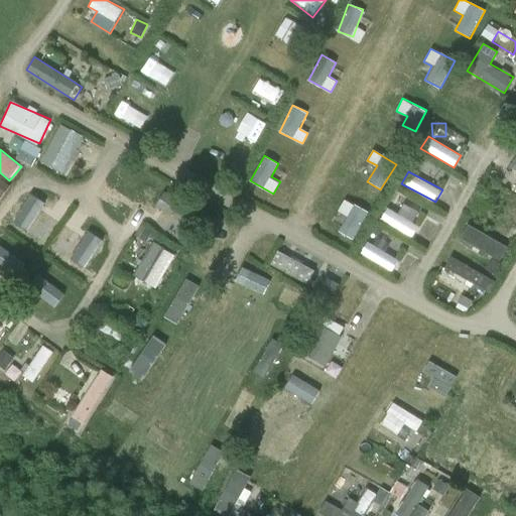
[(0,197),(8,187),(0,179),(0,197)]
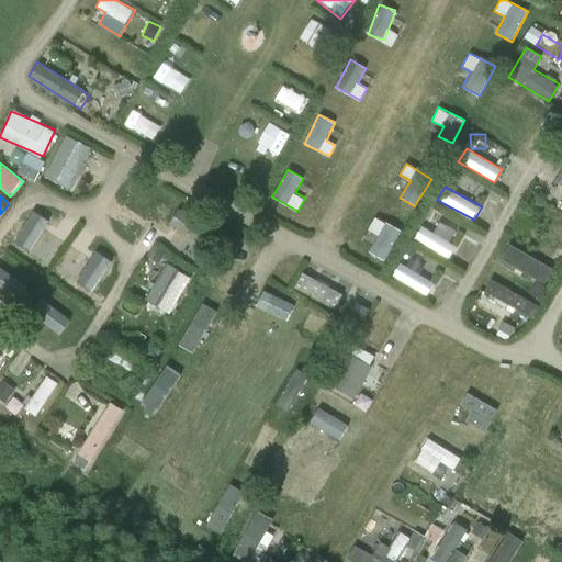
[(561,213),(542,205),(537,218),(561,228),(561,213)]
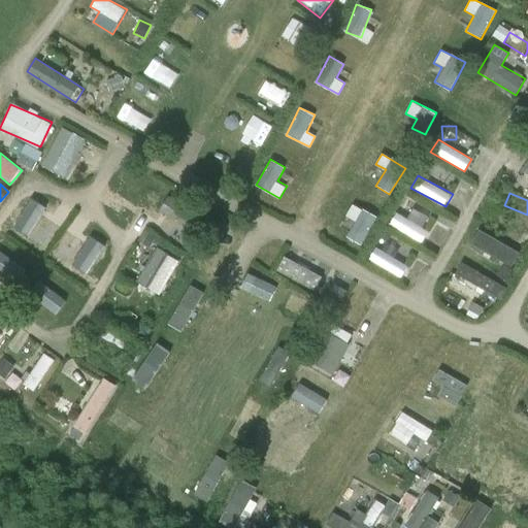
[(353,202),(344,216),(355,222),(345,236),(361,245),(377,217),(353,202)]
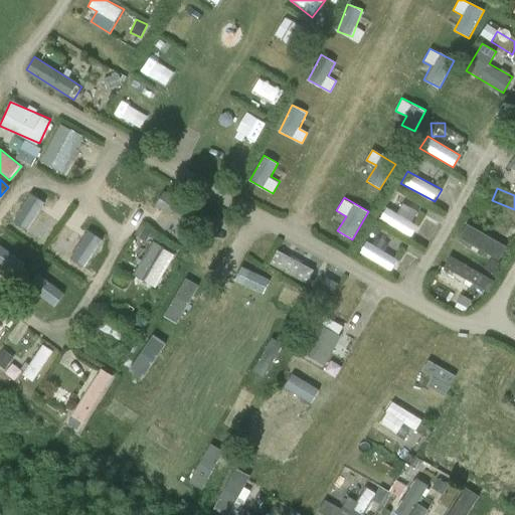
[(414,236),(419,224),(385,207),(379,219),(414,236)]
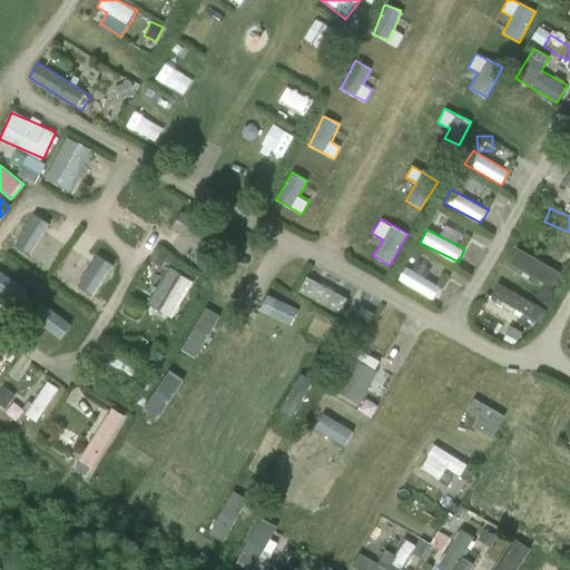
[(566,267),(569,261),(569,251),(552,238),(542,251),(566,267)]
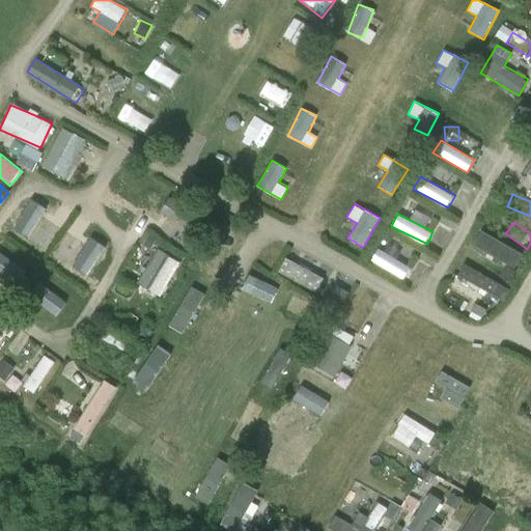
[(378,247),(370,260),(404,281),(413,269),(378,247)]
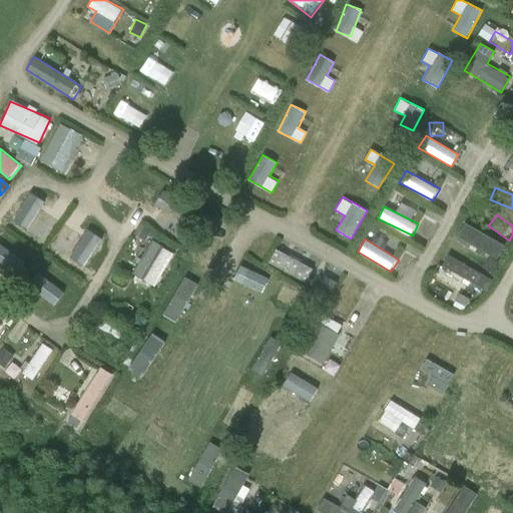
[(153,239),(132,274),(155,288),(176,254),(153,239)]
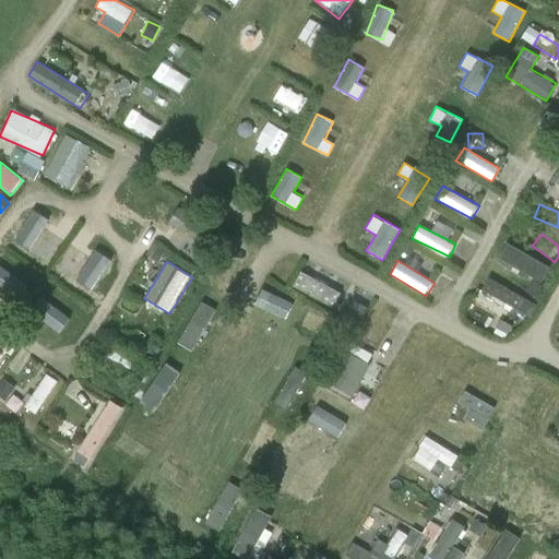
[(292,288),(334,308),(343,288),(300,269),(292,288)]
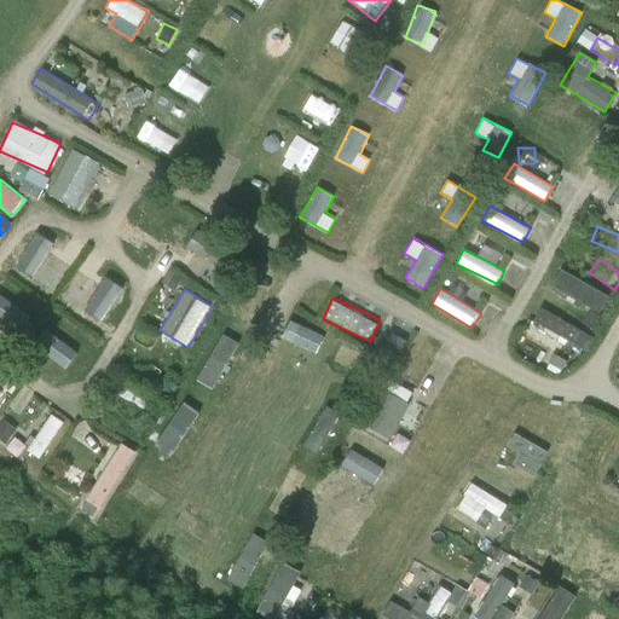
[(588,348),(595,334),(539,308),(533,323),(588,348)]
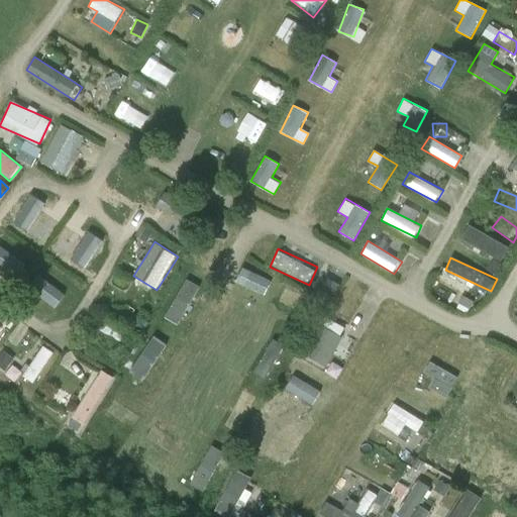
[(325,277),(319,291),(334,297),(340,284),(325,277)]
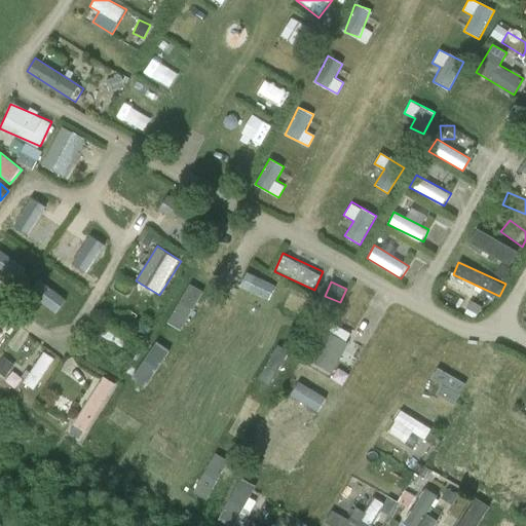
[(336,372),(350,332),(324,323),(309,363),(336,372)]
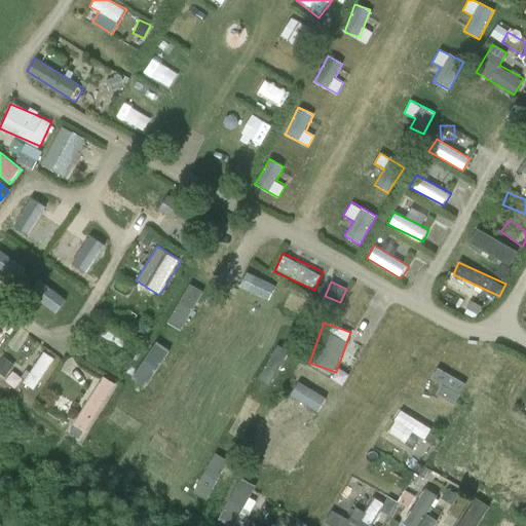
[(23,383),(35,390),(55,359),(43,350),(23,383)]
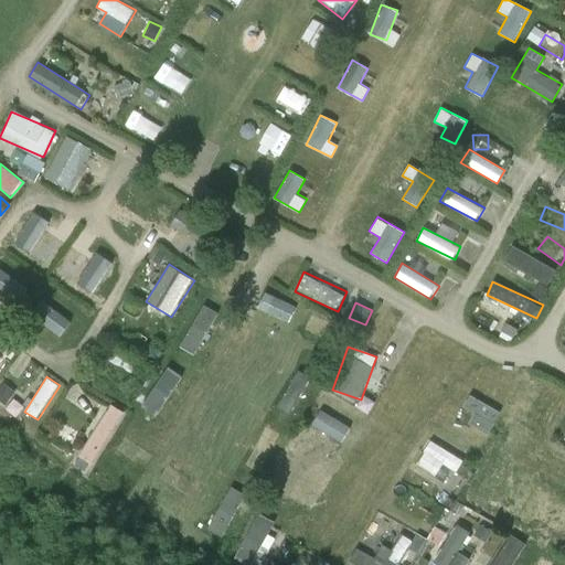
[(76,459),(91,468),(125,412),(110,403),(76,459)]
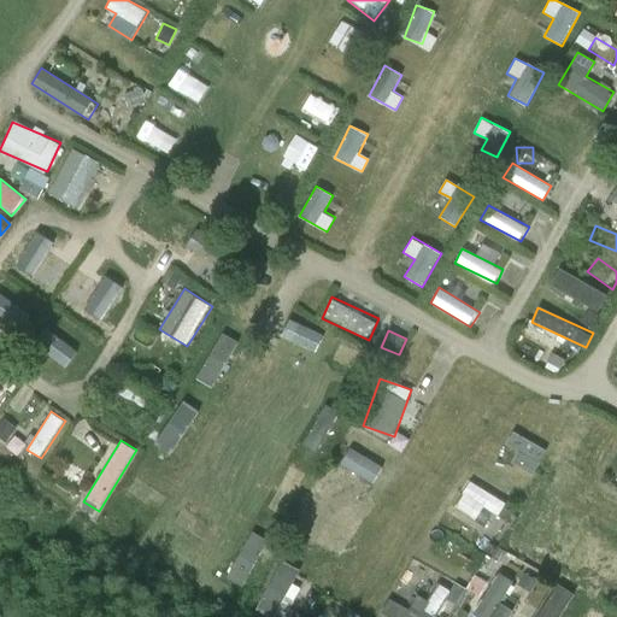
[(616,453),(605,471),(616,477),(616,453)]
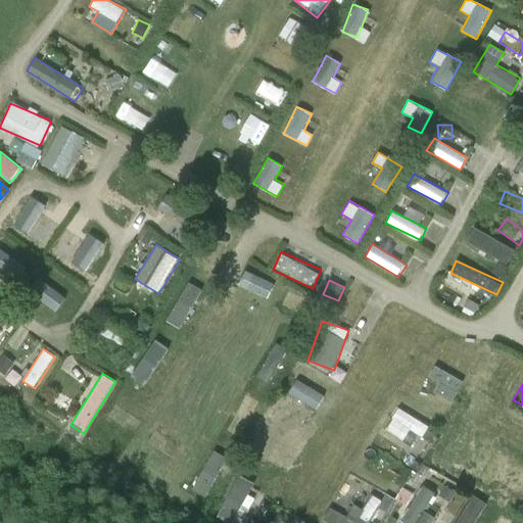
[(385,433),(417,448),(431,419),(399,403),(385,433)]
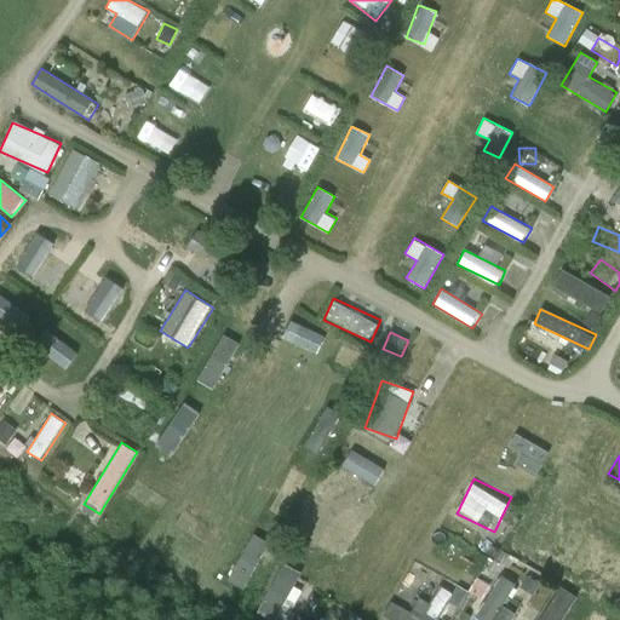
[(288,619),(302,591),(294,587),(302,572),(281,563),(258,614),(273,619),(288,619)]
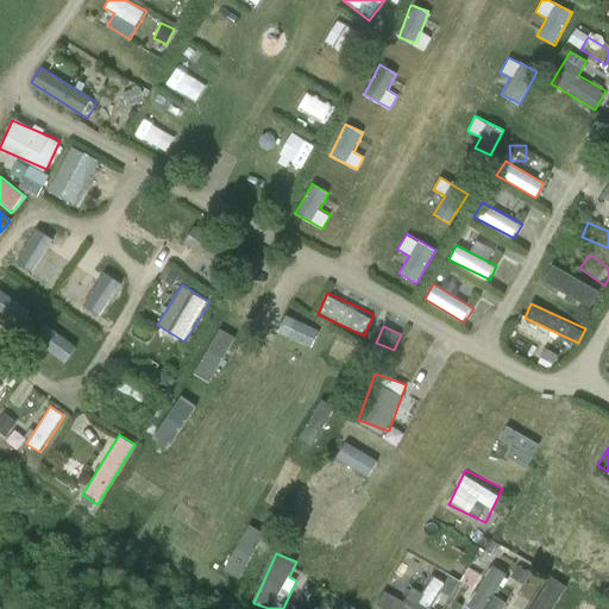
[(475,588),(489,562),(476,554),(462,581),(475,588)]
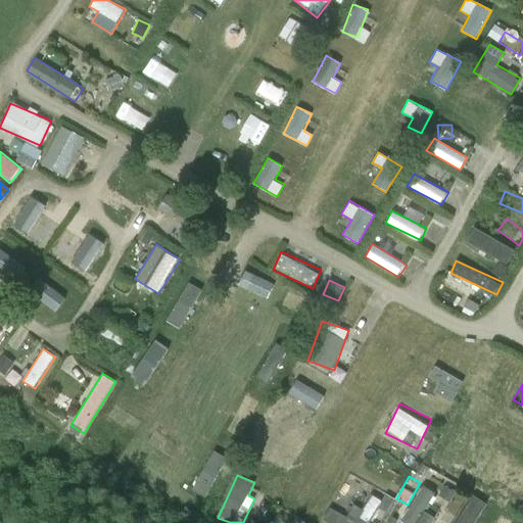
[(424,485),(396,521),(398,522),(414,522),(436,494),(424,485)]
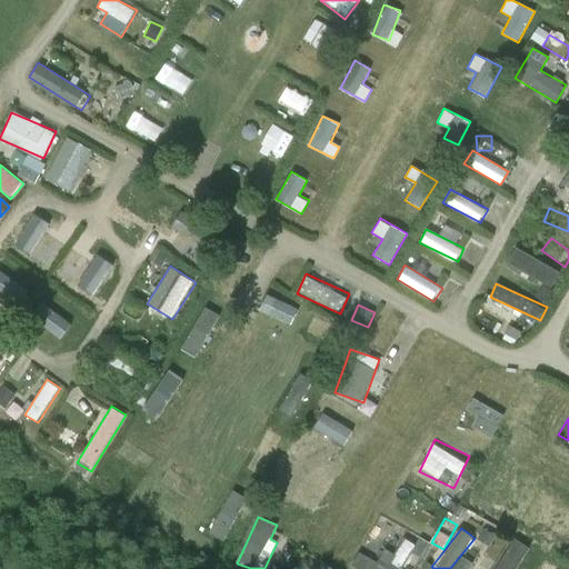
[(385,548),(377,561),(360,551),(352,565),(359,568),(412,568),(428,541),(420,537),(416,546),(402,538),(395,553),(385,548)]
